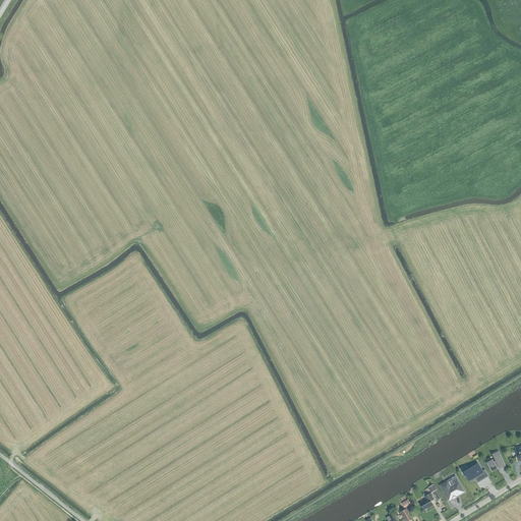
[(505,466),(499,453),(494,455),(496,461),(494,462),(493,461),(487,464),(493,471),(497,469),(497,468),(499,466),(500,468),(505,466)]
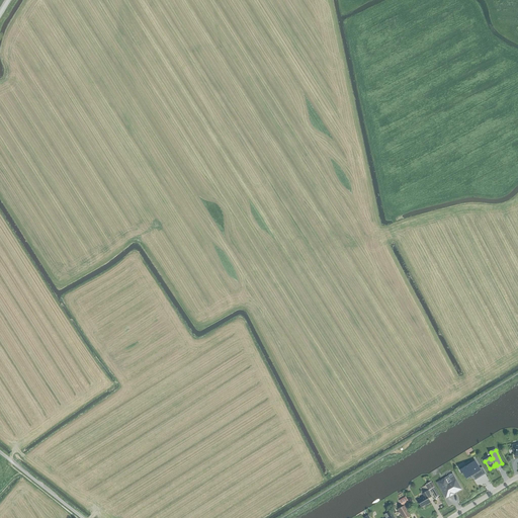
[(480,469),(475,461),(470,463),(469,462),(465,465),(466,466),(461,469),(466,478),(471,475),(473,478),(478,476),(476,472),(480,469)]
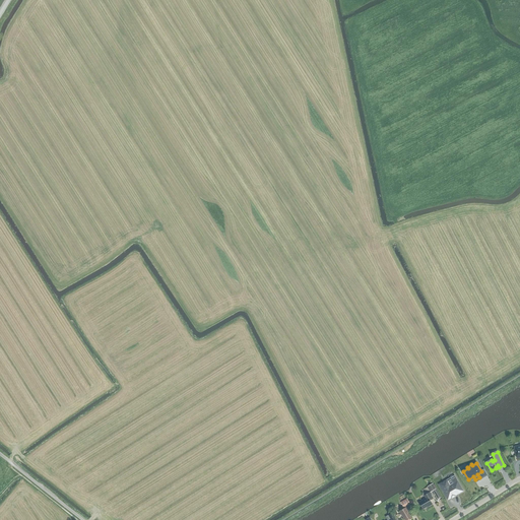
[(479,486),(492,481),(489,474),(476,479),(479,486)]
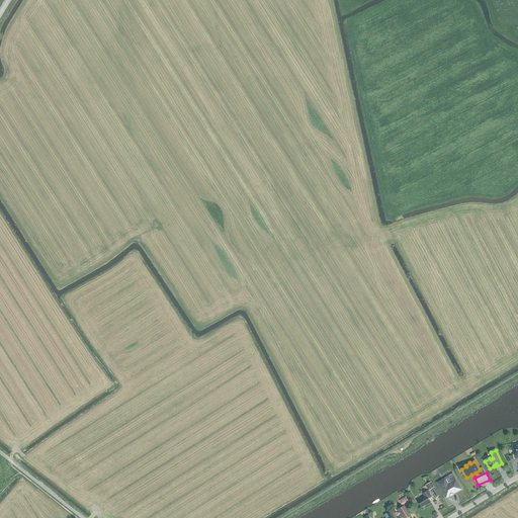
[(461,489),(455,480),(452,475),(442,481),(441,480),(440,481),(441,481),(438,483),(446,498),(461,489)]
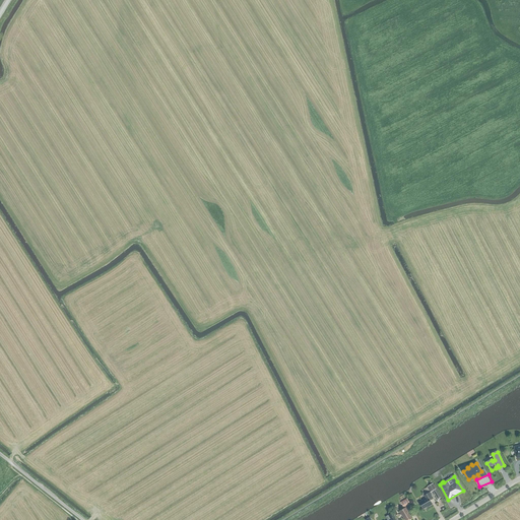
[(433,491),(436,489),(433,483),(428,486),(431,492),(433,491)]
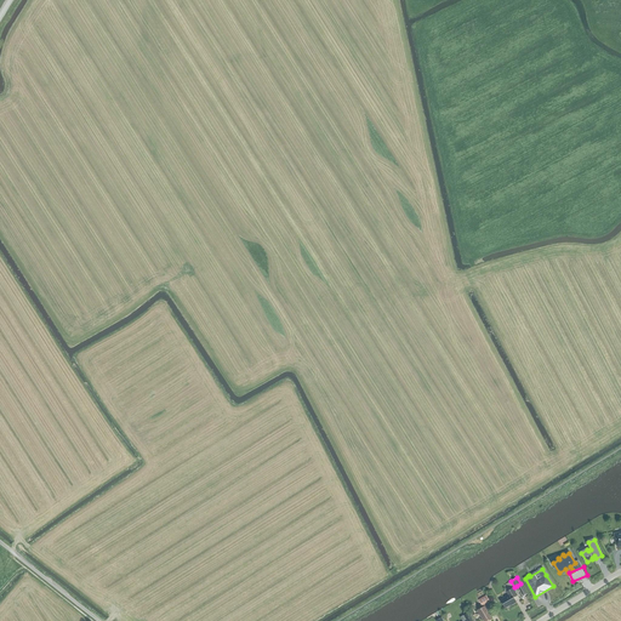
[(512,604),(517,602),(513,597),(517,596),(513,588),(507,592),(508,594),(501,599),(505,608),(512,604)]
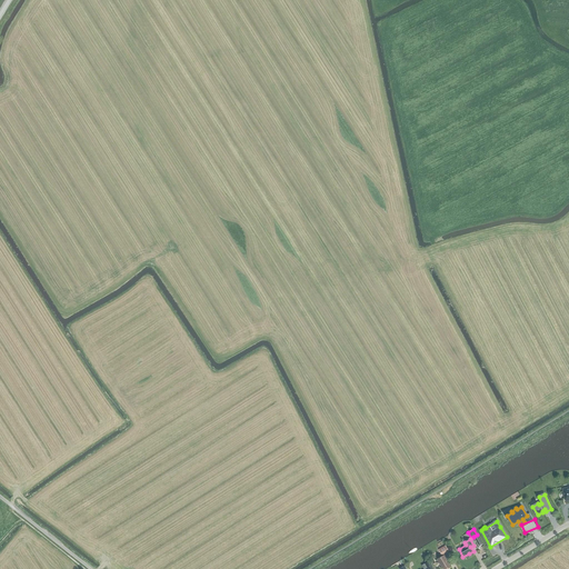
[(441,556),(449,551),(446,546),(438,549),(441,556)]
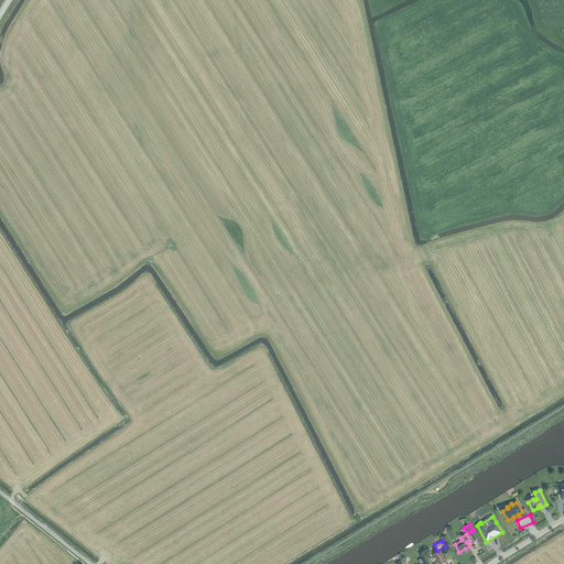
[(442,563),(446,562),(444,559),(444,557),(441,551),(433,554),(437,562),(438,562),(440,563),(442,563)]
